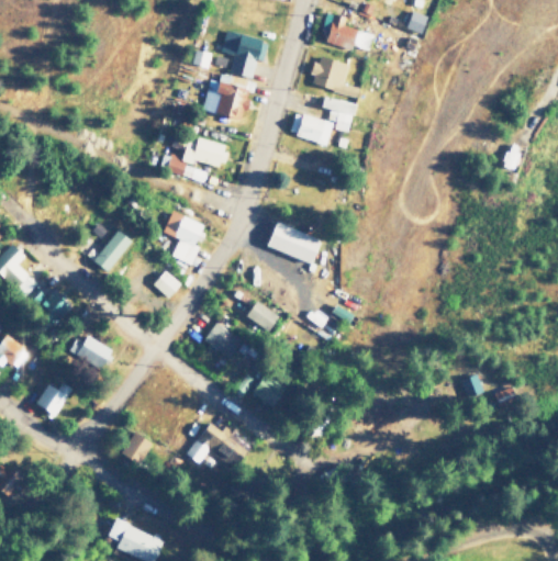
[(430,17),(414,11),(408,29),(423,34),(430,17)]
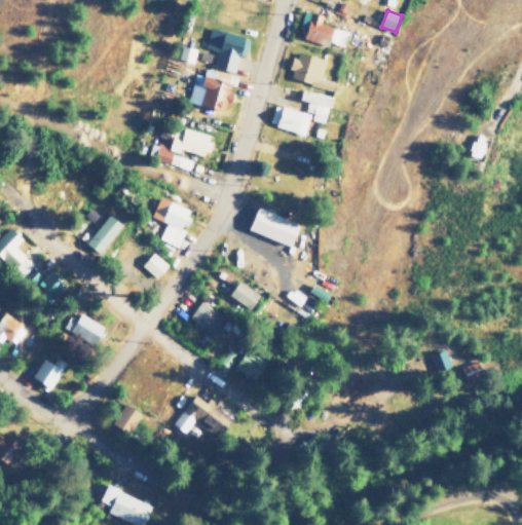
[(323,25),(325,16),(313,13),(306,40),(331,46),(336,28),(323,25)]
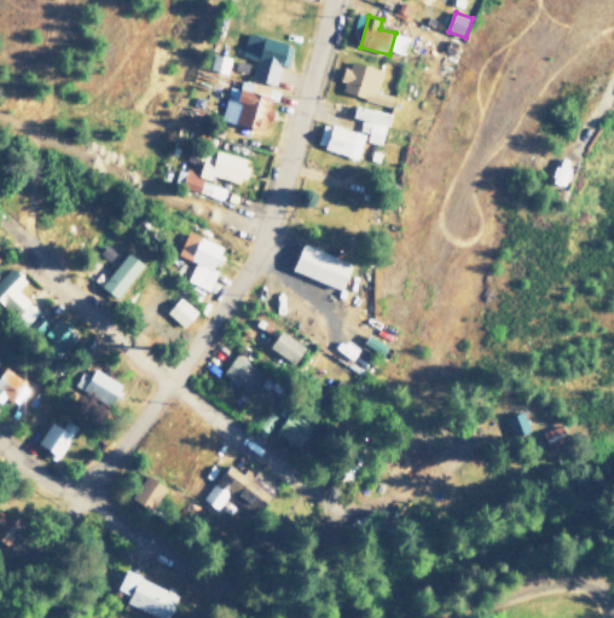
[(279,86),(284,64),(290,67),(296,46),(249,34),(243,57),(259,62),(254,79),(279,86)]
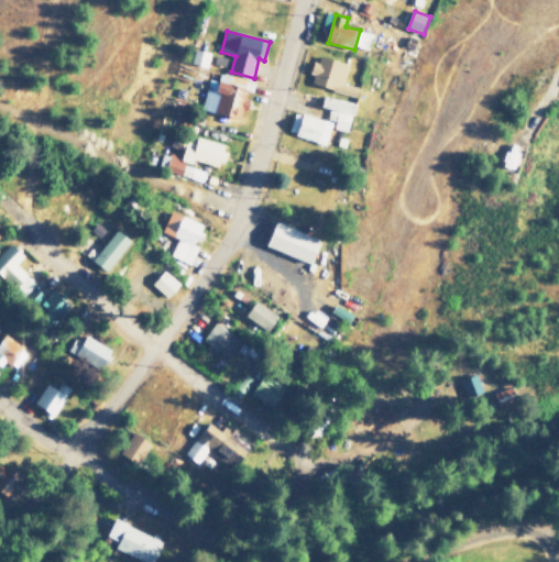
[(193,64),(209,68),(212,53),(197,50),(193,64)]
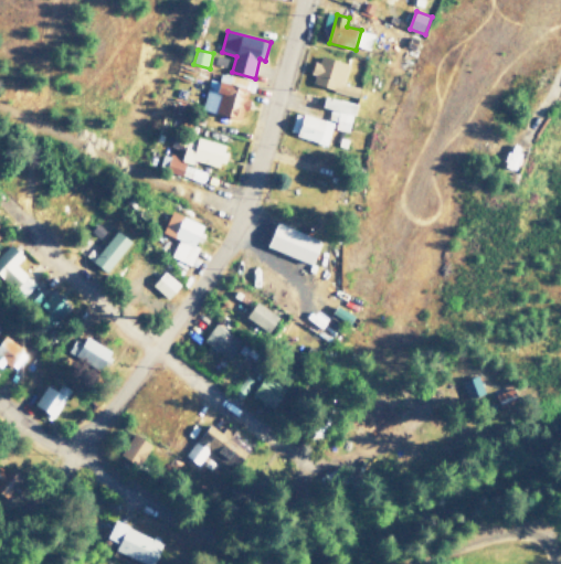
[(313,85),(360,98),(362,88),(346,84),(351,64),(321,55),(313,85)]
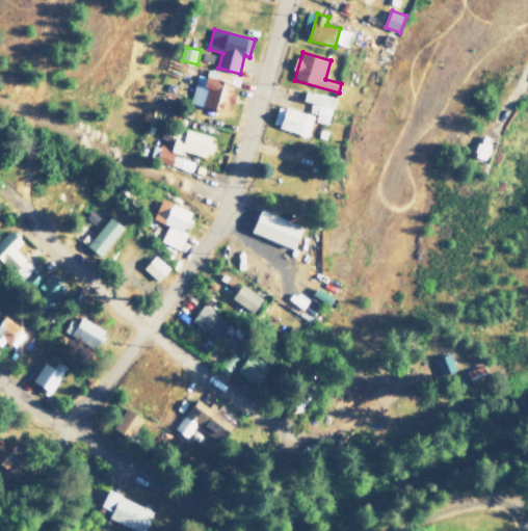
[(232,113),(240,77),(209,70),(208,77),(199,75),(192,105),(232,113)]
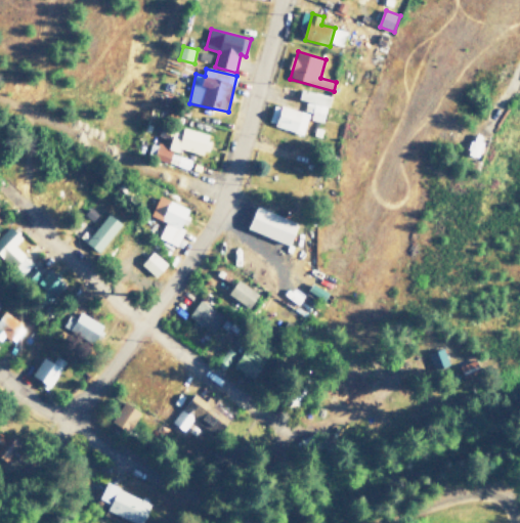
[(306,112),(314,113),(312,121),(327,123),(332,95),(302,90),(301,100),(308,101),(306,112)]
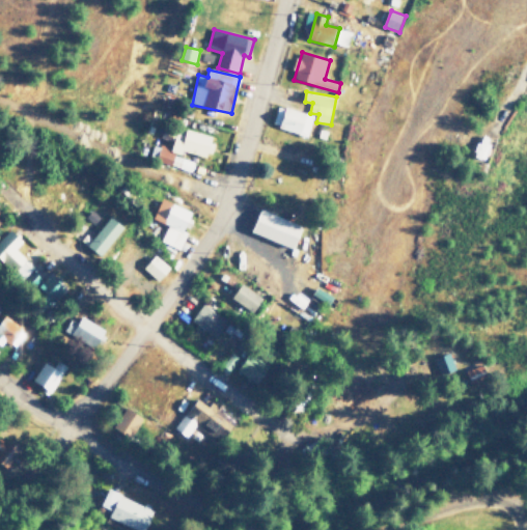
[(311,137),(317,116),(280,106),(274,127),(311,137)]
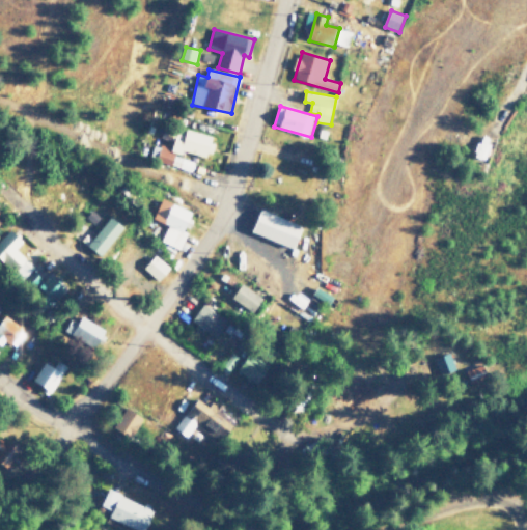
[(195,158),(210,162),(216,137),(187,130),(186,135),(177,133),(172,152),(161,149),(158,163),(192,171),(195,158)]
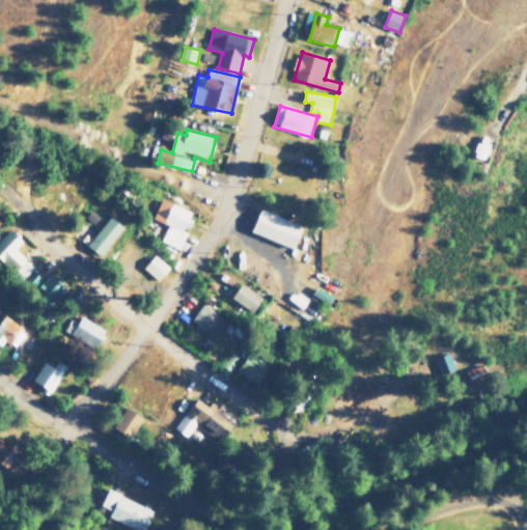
[(194,213),(163,199),(155,220),(169,226),(163,243),(182,250),(189,232),(186,231),(194,213)]
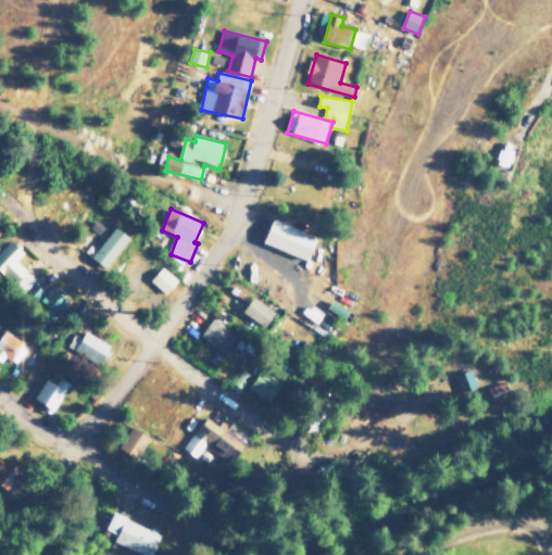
[(265,243),(310,262),(320,238),(275,219),(265,243)]
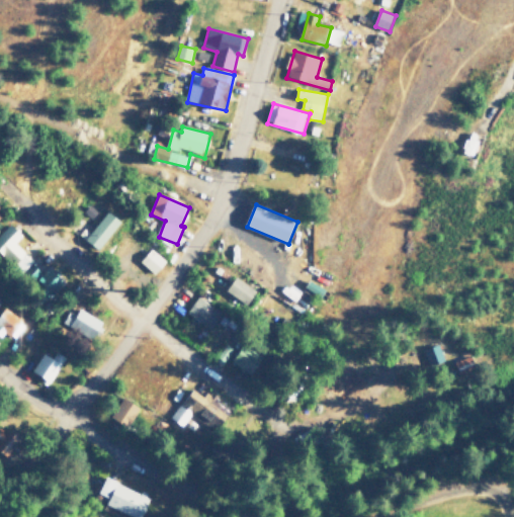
[(121,222),(109,211),(86,240),(99,250),(121,222)]
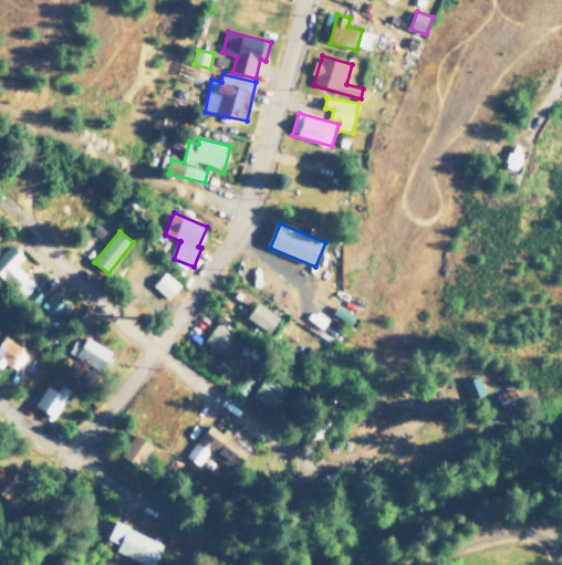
[(18,267),(25,258),(12,246),(0,258),(0,274),(25,299),(39,285),(18,267)]
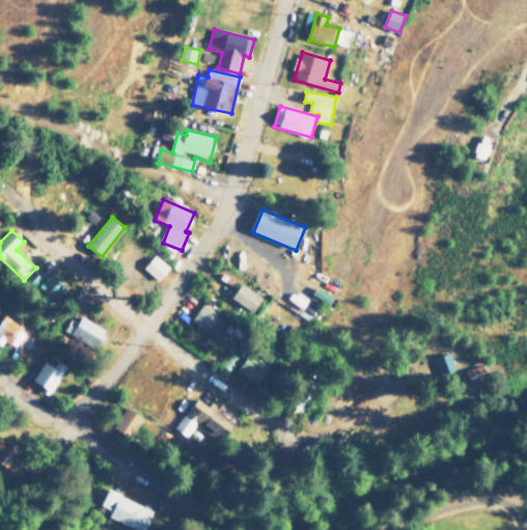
[(171,269),(157,255),(144,269),(159,282),(171,269)]
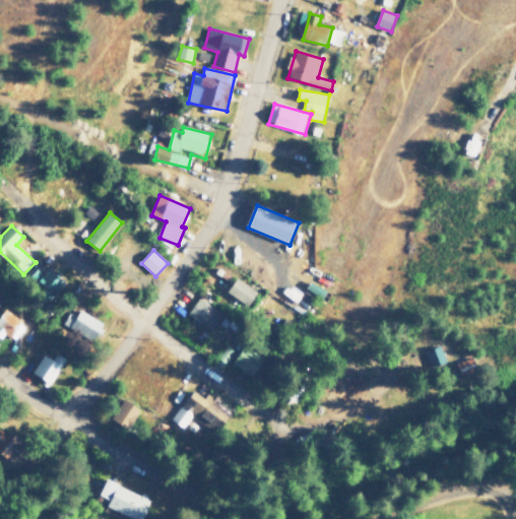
[(259,293),(238,278),(229,293),(250,307),(259,293)]
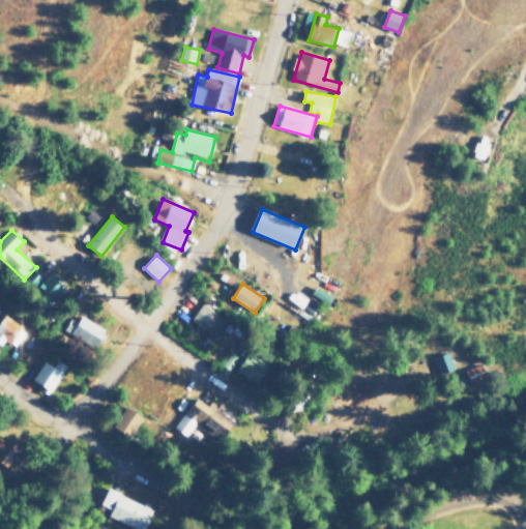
[(193,321),(217,338),(228,320),(203,304),(193,321)]
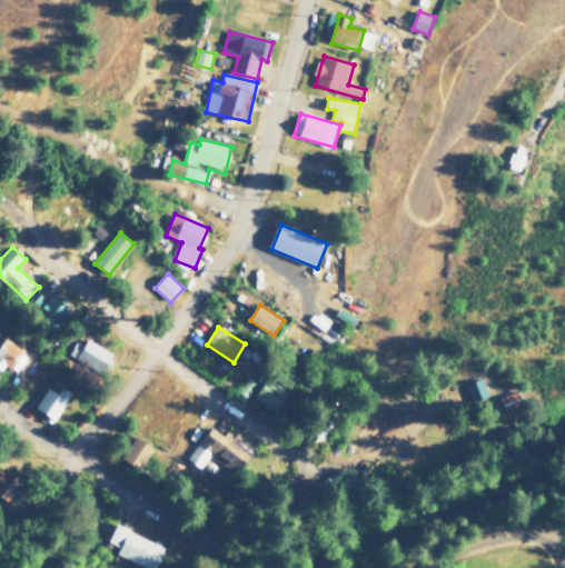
[(0,366),(11,374),(26,354),(7,339),(0,348),(0,366)]
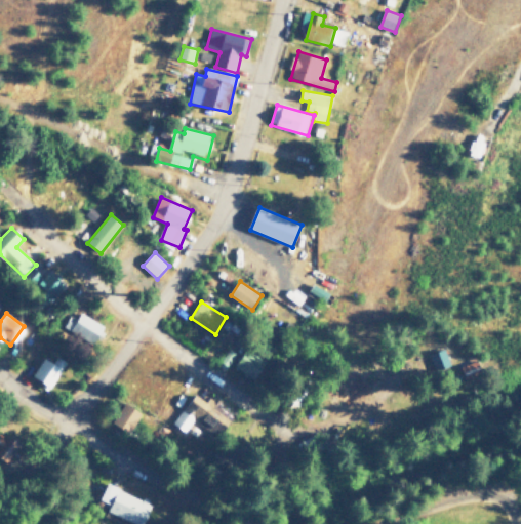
[(79,320),(71,317),(66,329),(98,344),(107,326),(81,315),(79,320)]
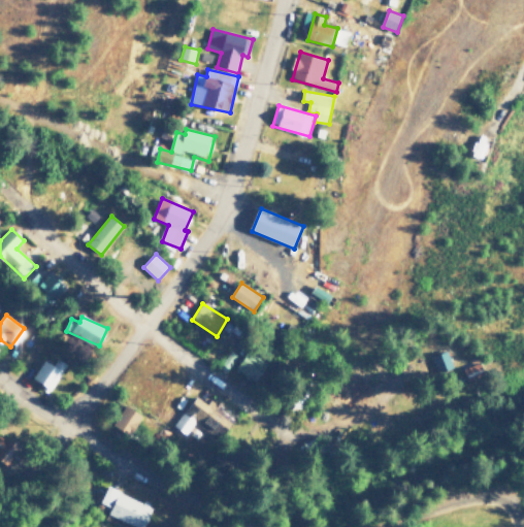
[(238,356),(231,352),(221,367),(228,372),(238,356)]
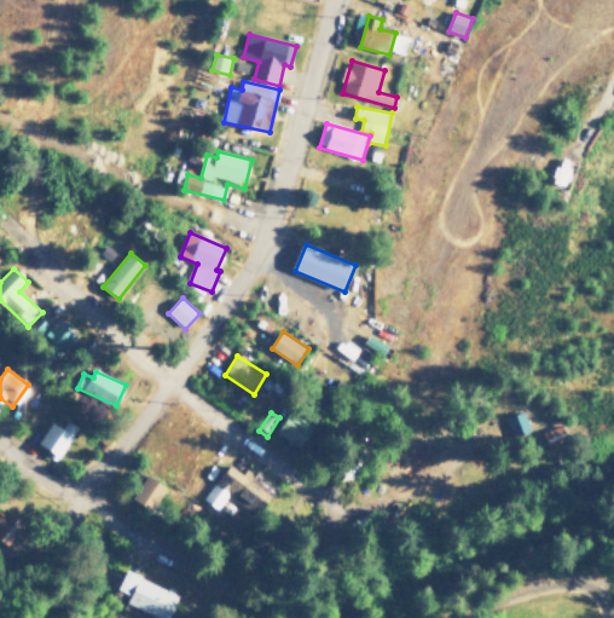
[(507,420),(515,439),(533,432),(525,413),(507,420)]
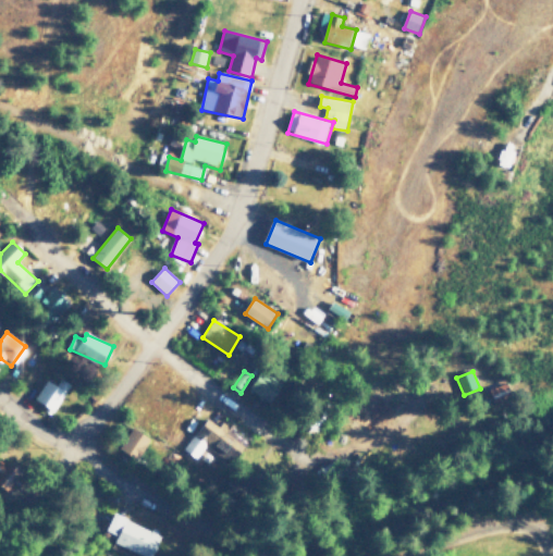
[(283,383),(261,372),(250,392),(272,404),(283,383)]
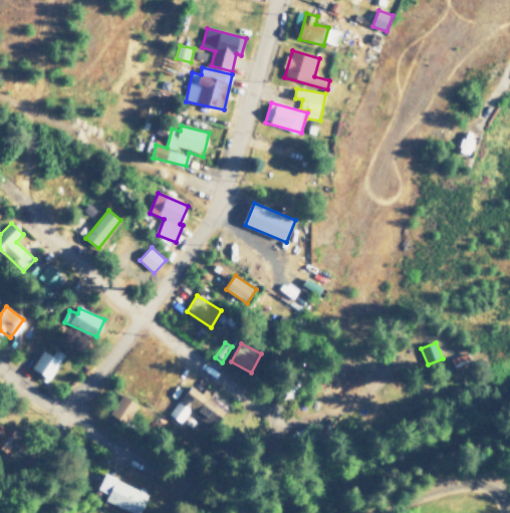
[(66,356),(58,349),(53,356),(44,351),(33,368),(49,379),(66,356)]
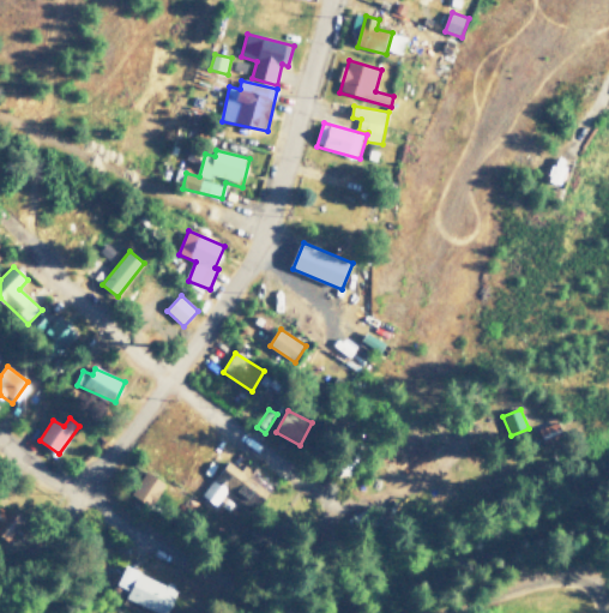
[(245,463),(240,470),(229,463),(225,468),(235,474),(228,485),(253,503),(258,494),(266,499),(276,485),(245,463)]
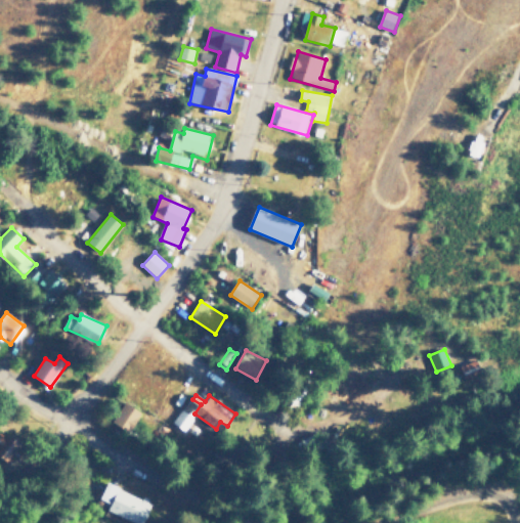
[(115,425),(132,433),(142,411),(124,403),(115,425)]
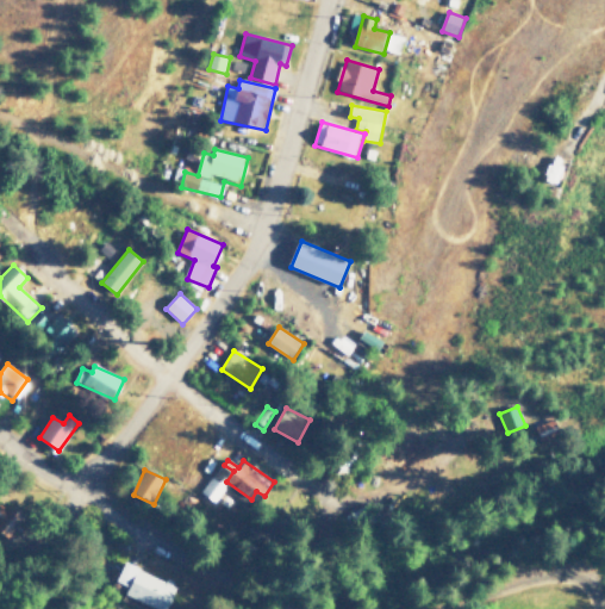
[(203,493),(217,503),(228,486),(212,477),(203,493)]
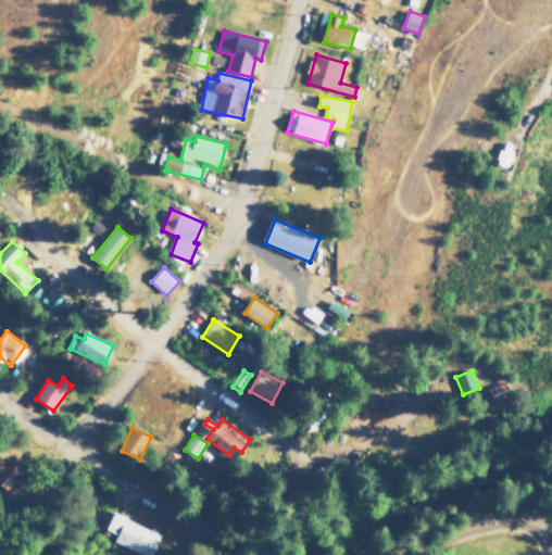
[(23,469),(1,458),(0,459),(0,484),(12,491),(23,469)]
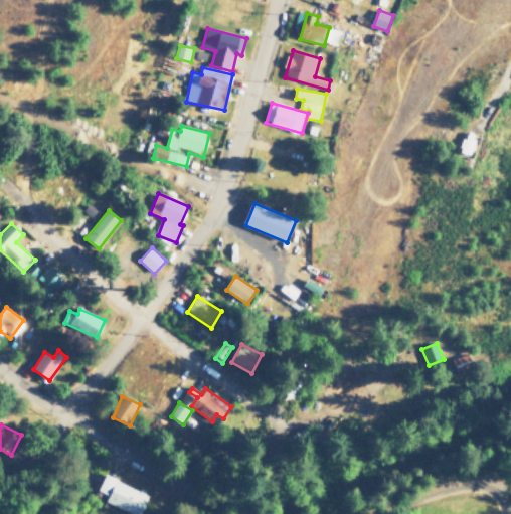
[(105,477),(100,492),(110,495),(107,504),(137,513),(142,513),(150,492),(105,477)]
